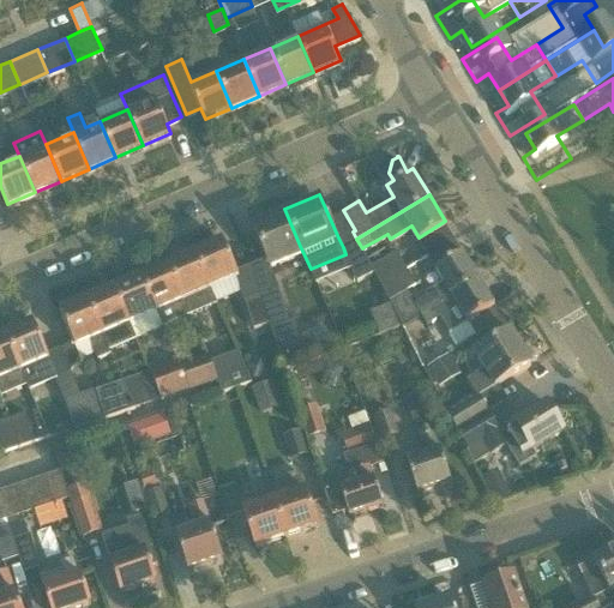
[(300,246),(284,209),(253,222),(269,259),(300,246)]
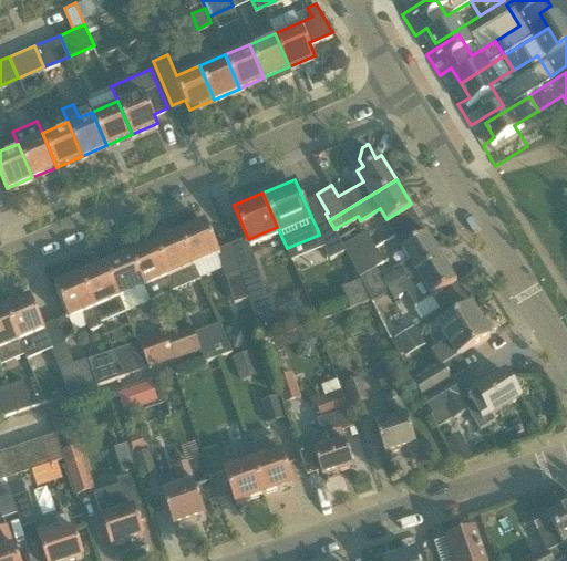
[(317,228),(319,235),(330,255),(344,248),(342,243),(343,242),(336,228),(334,229),(329,220),(326,214),(312,219),(317,228)]
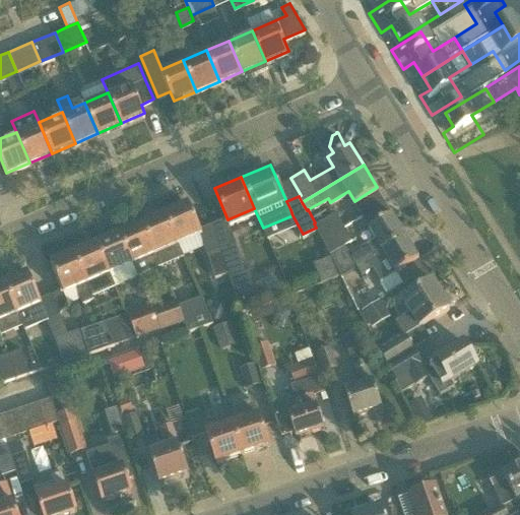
[(179,241),(202,231),(188,200),(166,210),(179,241)]
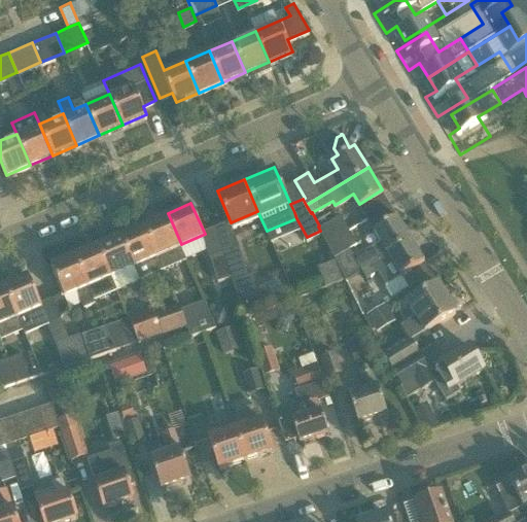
[(168,213),(144,223),(163,266),(185,257),(181,244),(168,213)]
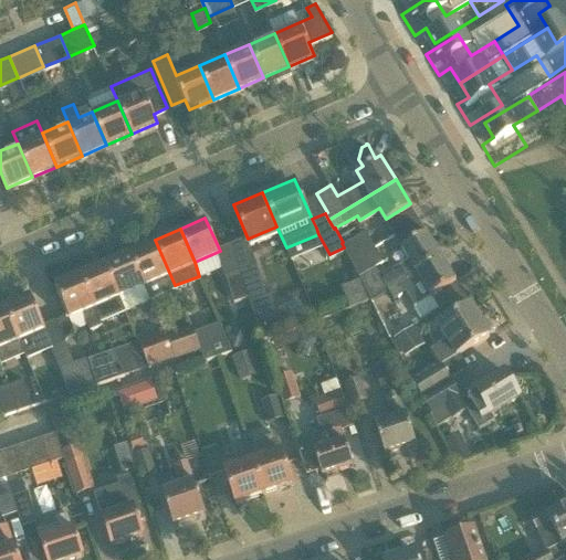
[(342,243),(344,247),(345,246),(350,259),(375,244),(365,229),(343,242),(342,243)]
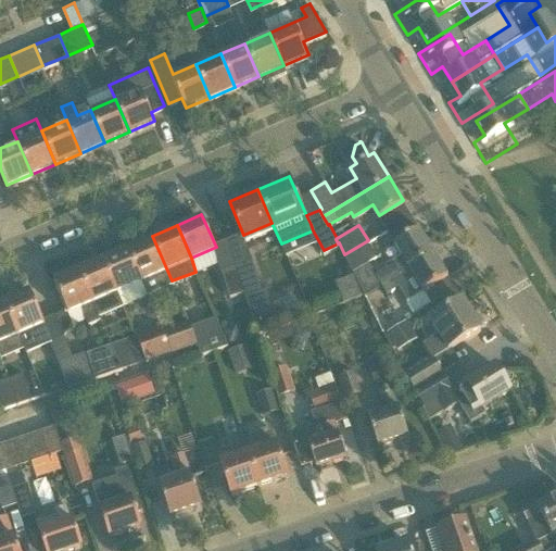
[(375,273),(376,275),(380,282),(433,250),(418,225),(394,241),(402,253),(386,263),(387,265),(375,273)]
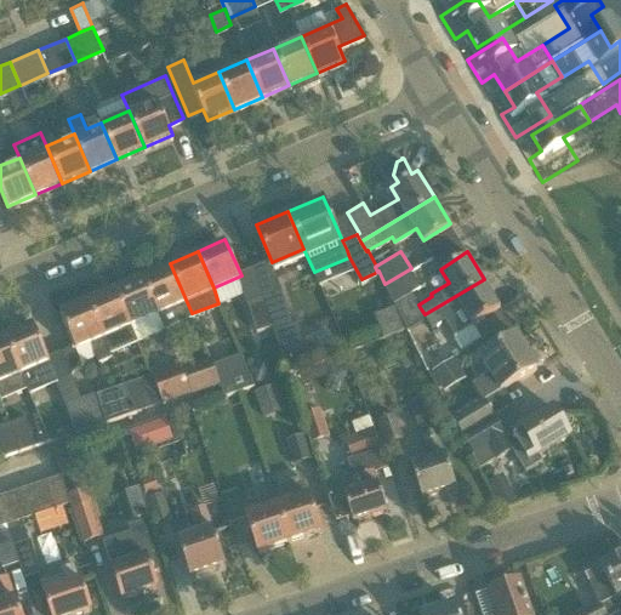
[(142,274),(158,312),(164,325),(192,313),(170,263),(142,274)]
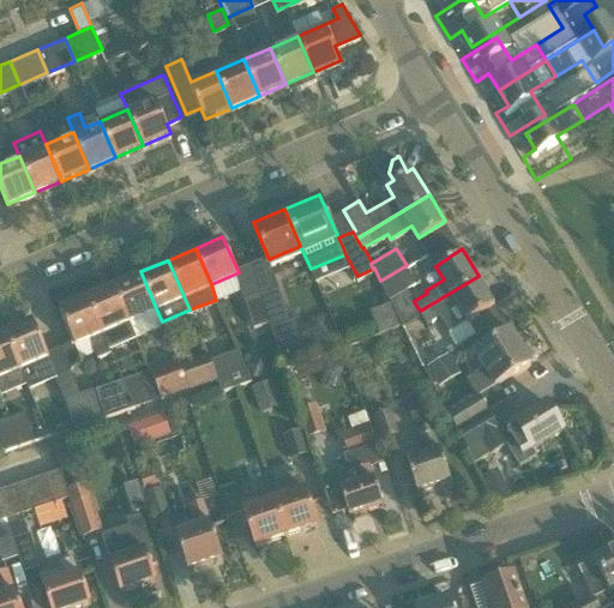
[(407,265),(380,281),(389,298),(416,281),(407,265)]
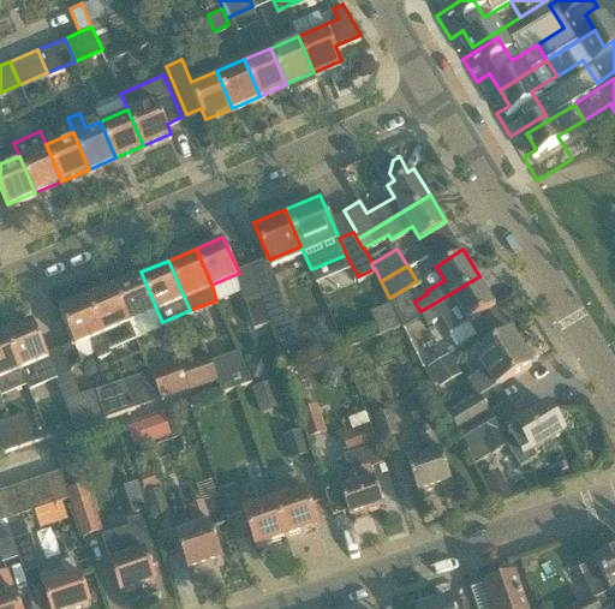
[(141,272),(114,284),(130,320),(156,309),(141,272)]
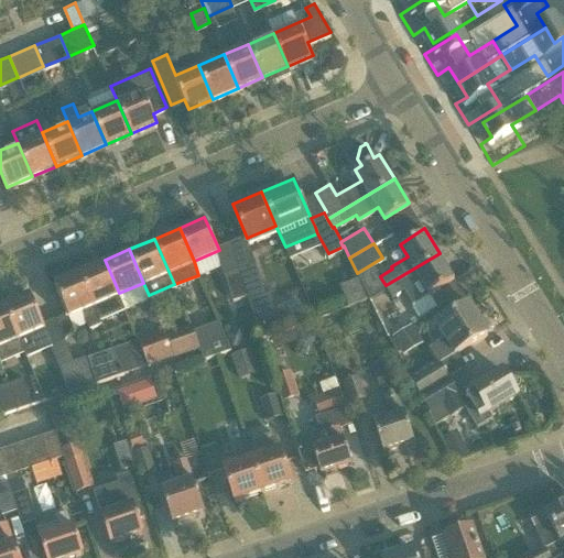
[(461,288),(440,253),(386,285),(370,295),(375,305),(403,287),(419,314),(461,288)]
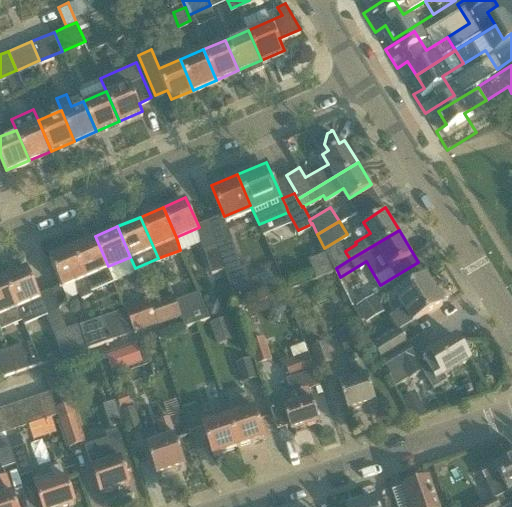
[(95,236),(72,246),(91,289),(113,279),(108,266),(95,236)]
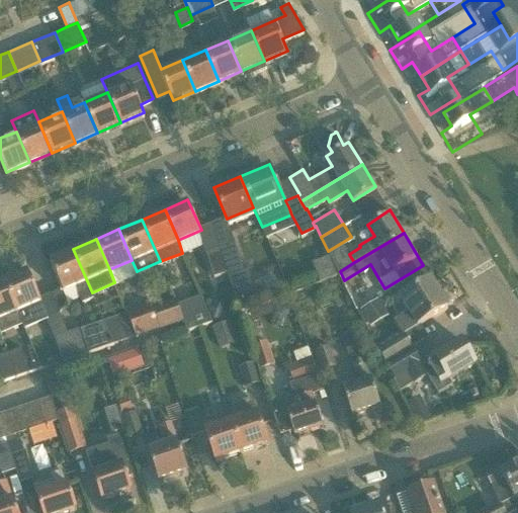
[(220,246),(227,269),(239,309),(260,302),(267,294),(264,286),(257,285),(250,266),(244,268),(235,241),(220,246)]
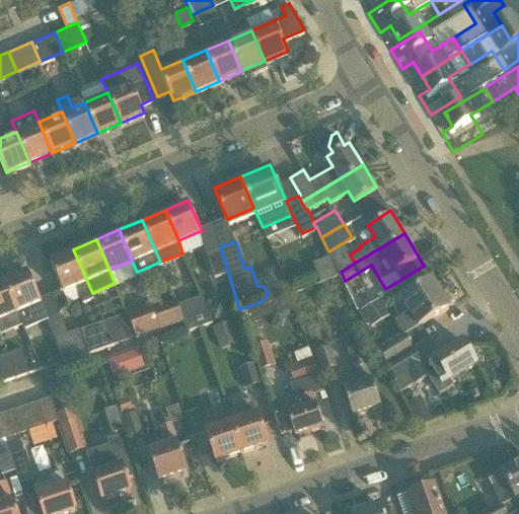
[(220,246),(207,250),(215,274),(227,270),(220,246)]
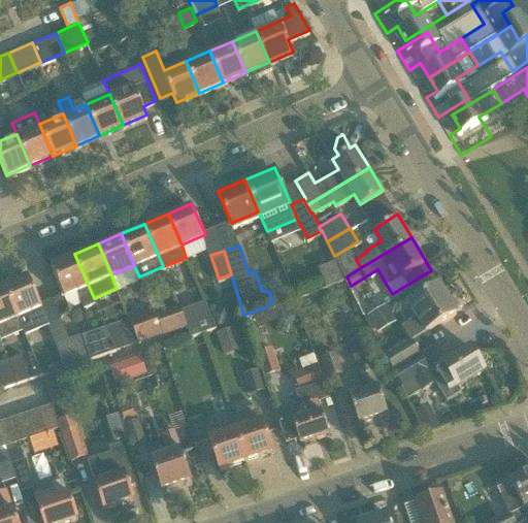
[(84,305),(95,301),(94,298),(74,254),(51,264),(65,295),(76,290),(84,305)]
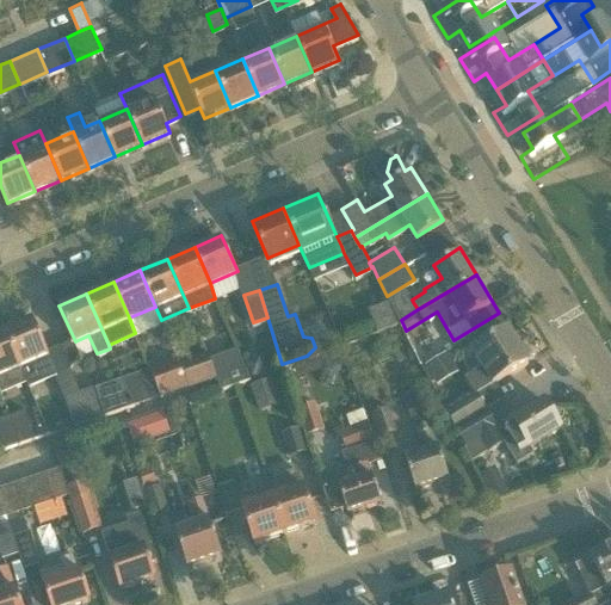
[(413,302),(396,312),(401,320),(418,309),(413,302)]
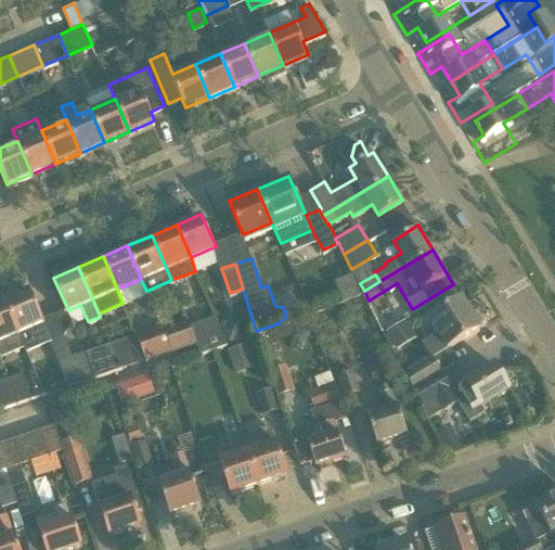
[(54,310),(41,316),(29,288),(4,298),(18,331),(23,340),(25,346),(63,330),(54,310)]
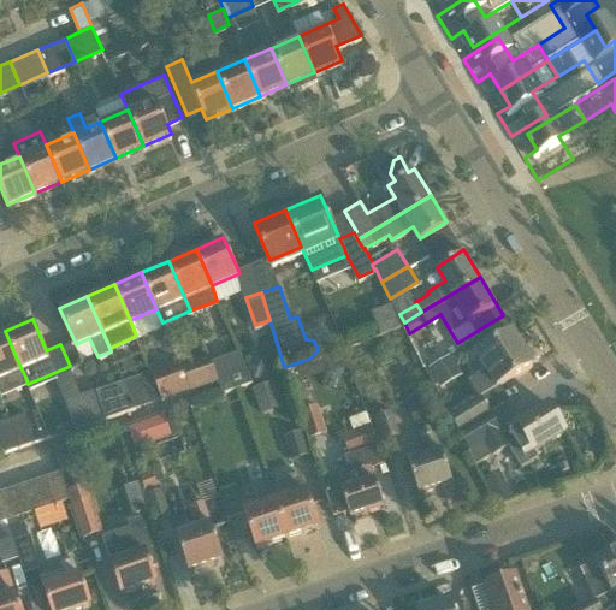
[(513,330),(511,330),(474,353),(485,369),(472,377),(481,394),(532,362),(513,330)]
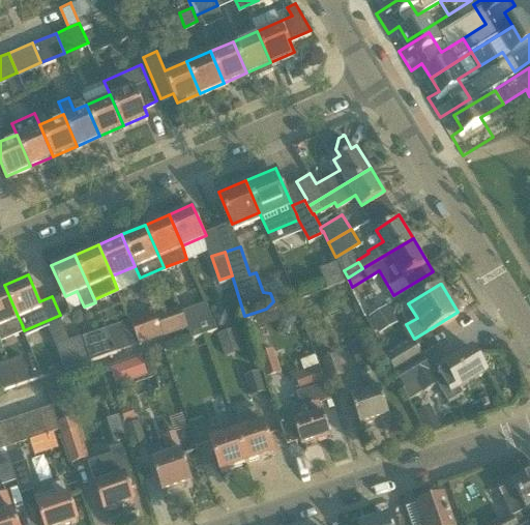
[(4,285),(0,286),(0,323),(18,316),(4,285)]
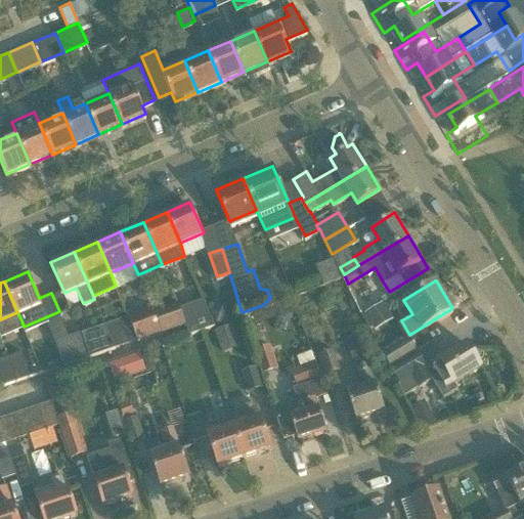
[(384,297),(363,309),(373,326),(393,314),(384,297)]
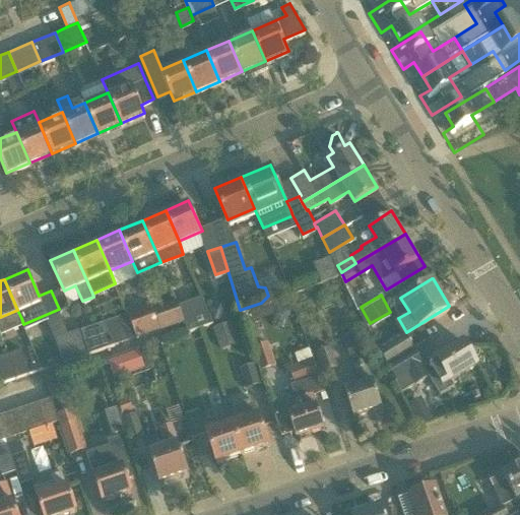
[(149,300),(150,303),(159,326),(160,328),(183,320),(180,308),(175,297),(160,303),(157,296),(149,300)]
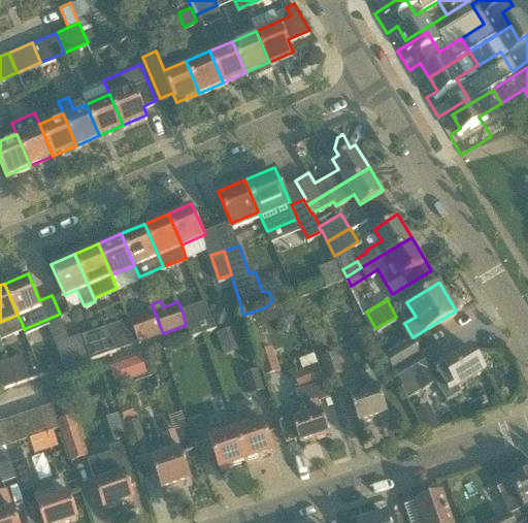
[(206,304),(183,313),(186,325),(188,325),(191,333),(215,325),(206,304)]
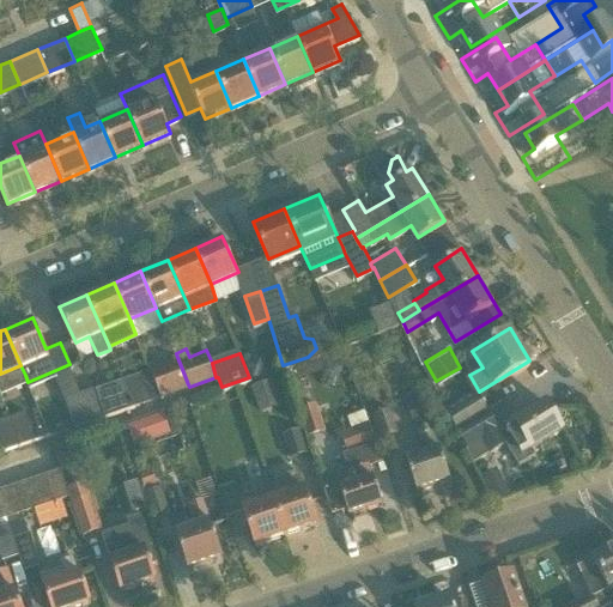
[(188,384),(177,357),(150,368),(161,395),(188,384)]
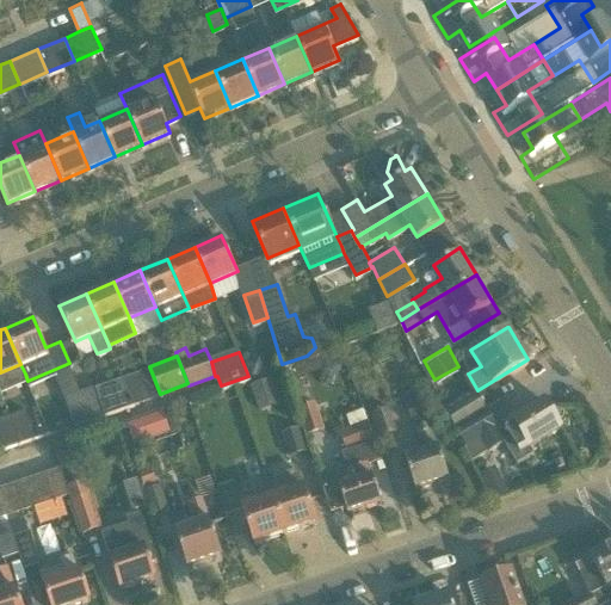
[(303,363),(289,368),(291,374),(287,376),(306,432),(325,425),(303,363)]
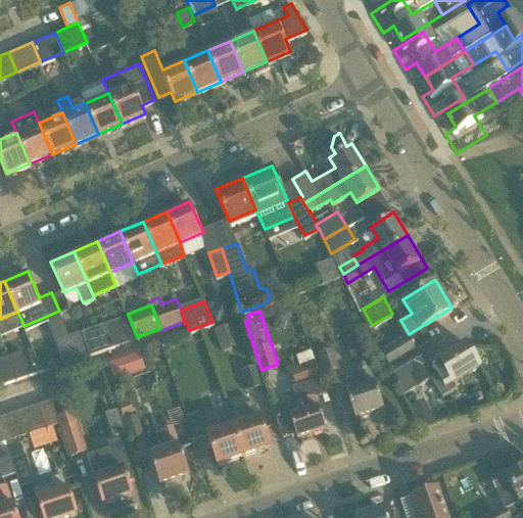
[(137,337),(128,314),(103,322),(109,334),(113,345),(137,337)]
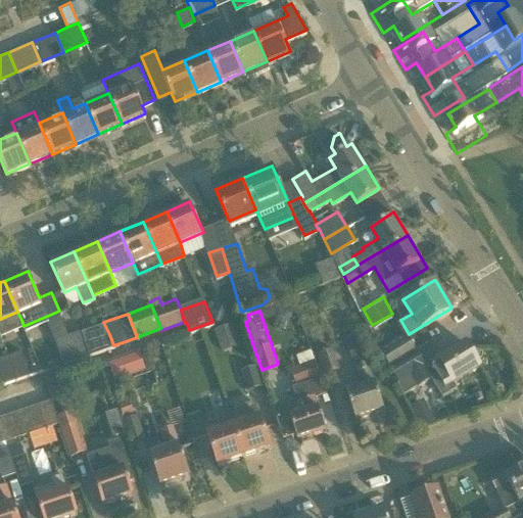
[(232,320),(214,326),(222,348),(239,342),(232,320)]
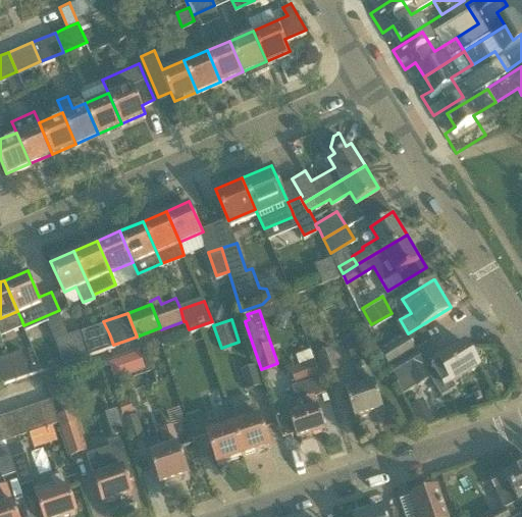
[(68,331),(79,356),(113,345),(109,333),(87,342),(82,327),(68,331)]
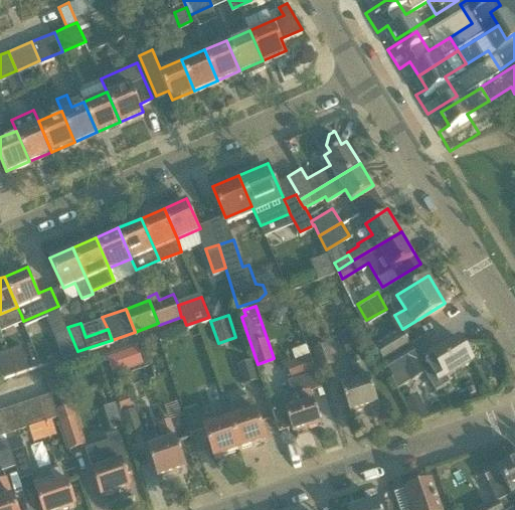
[(77,351),(67,327),(53,332),(62,356),(77,351)]
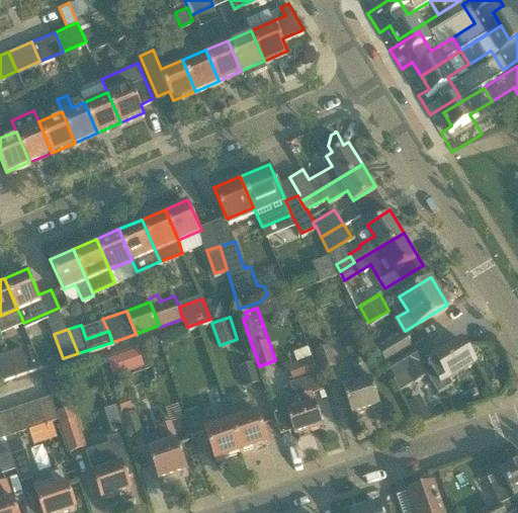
[(377,346),(384,359),(411,343),(403,330),(377,346)]
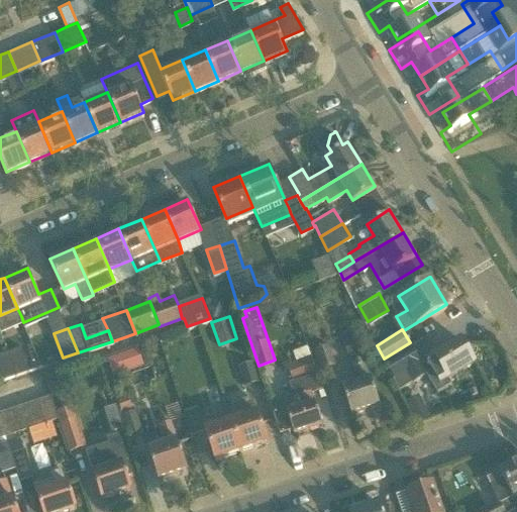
[(421,361),(414,349),(410,342),(384,359),(395,377),(393,378),(398,388),(426,371),(437,390),(451,381),(448,376),(475,360),(460,336),(432,353),(421,361)]
